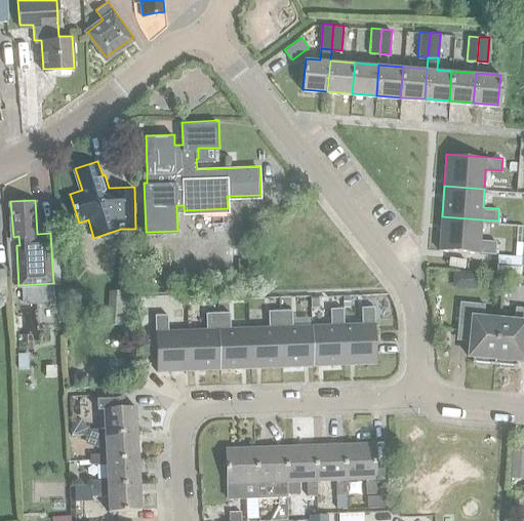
[(442,216),(439,248),(495,252),(496,240),(480,239),(482,219),(442,216)]
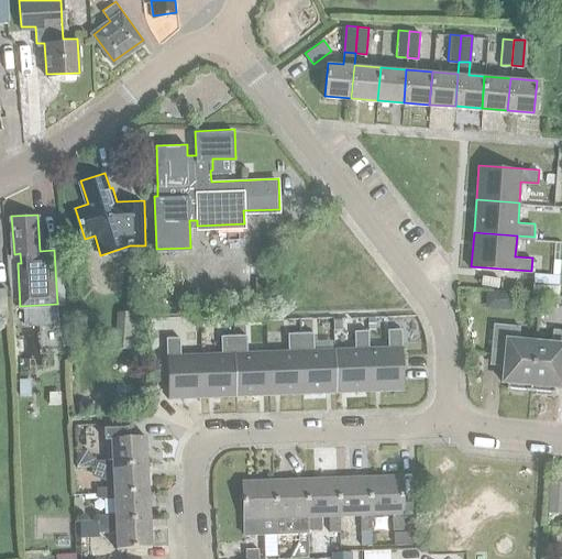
[(431,276),(451,264),(447,255),(426,267),(431,276)]
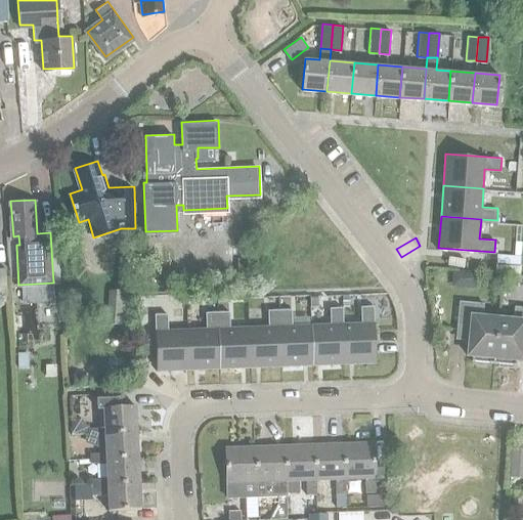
[(251,255),(238,255),(240,272),(251,272),(251,255)]
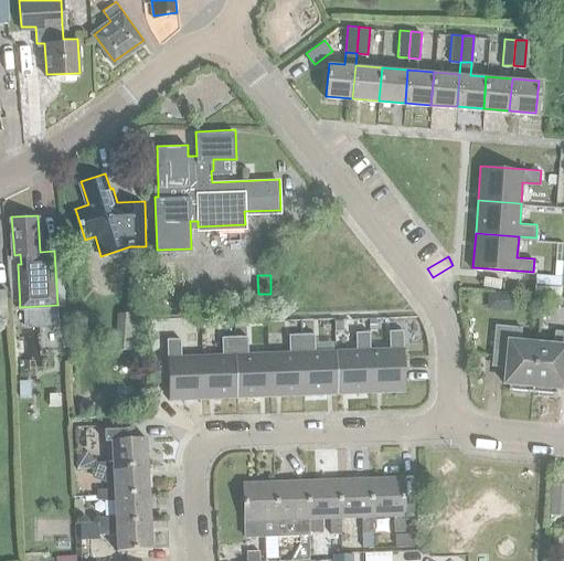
[(503,292),(502,307),(512,308),(514,293),(503,292)]
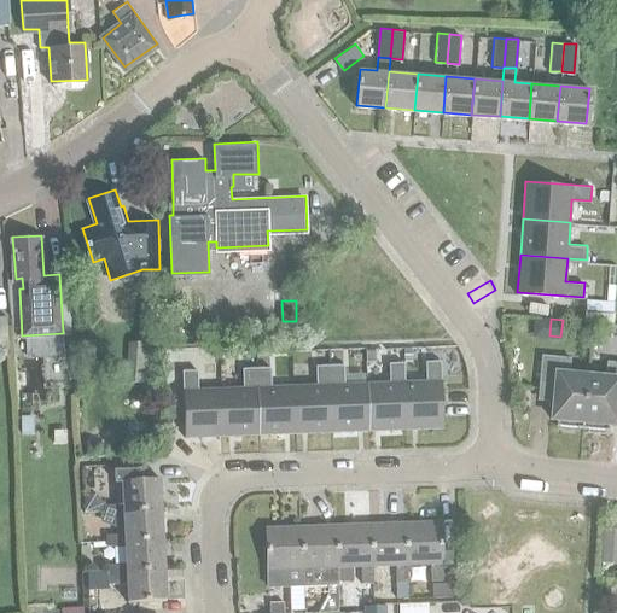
[(129,338),(127,378),(156,379),(158,339),(129,338)]
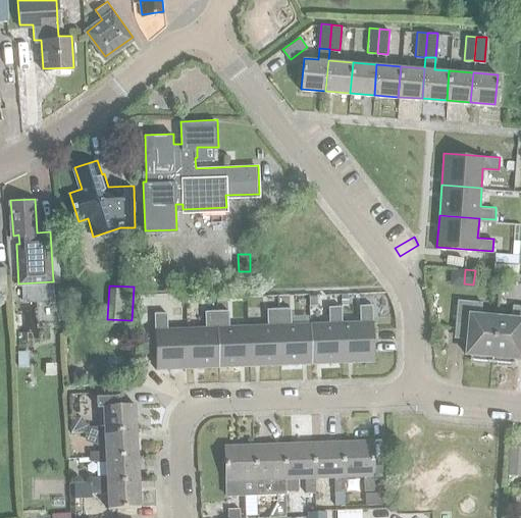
[(470,357),(491,359),(496,314),(480,313),(481,300),(457,297),(454,328),(468,330),(466,351),(470,352),(470,357)]
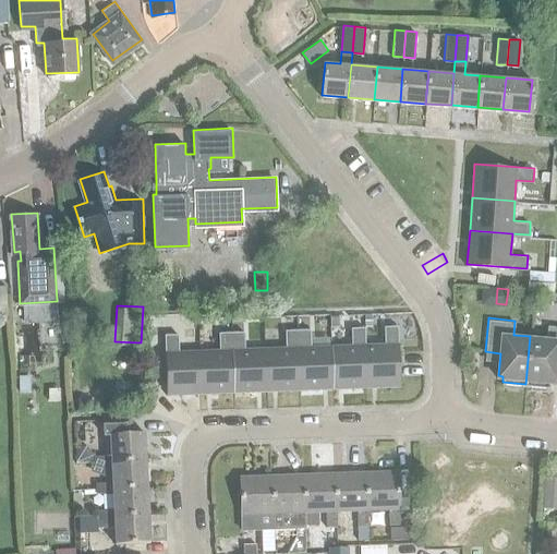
[(530,336),(525,384),(549,386),(549,381),(554,381),(556,359),(556,324),(547,323),(546,338),(530,336)]
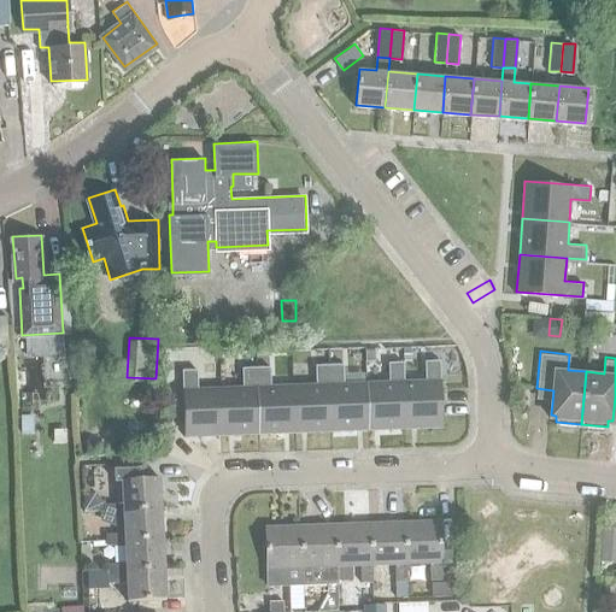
[(426,378),(403,380),(405,427),(443,425),(441,378),(440,359),(426,359),(426,378)]
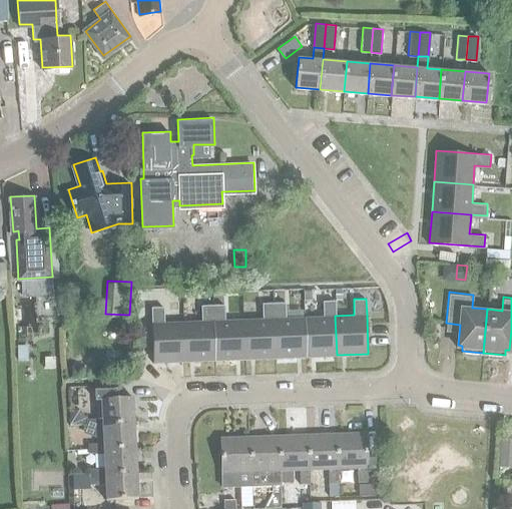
[(324,316),(305,317),(306,356),(337,355),(335,316),(335,300),(323,300),(324,316)]
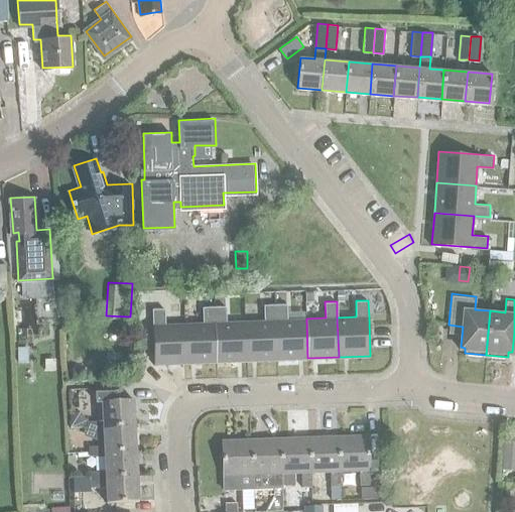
[(264,320),(245,321),(247,360),(277,359),(275,303),(264,303),(264,320)]
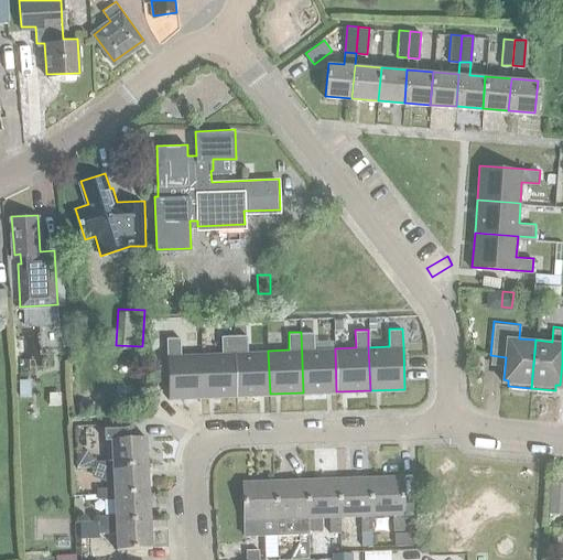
[(314,332),(301,332),(303,392),(336,391),(335,348),(314,350),(314,332)]
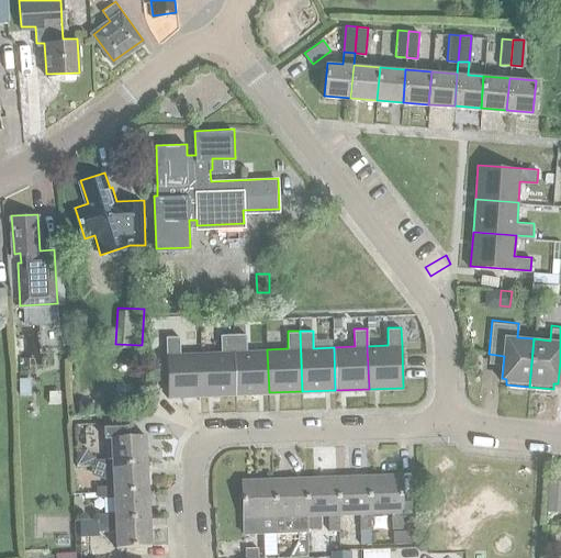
[(222,350),(201,352),(202,394),(235,393),(234,333),(221,333),(222,350)]
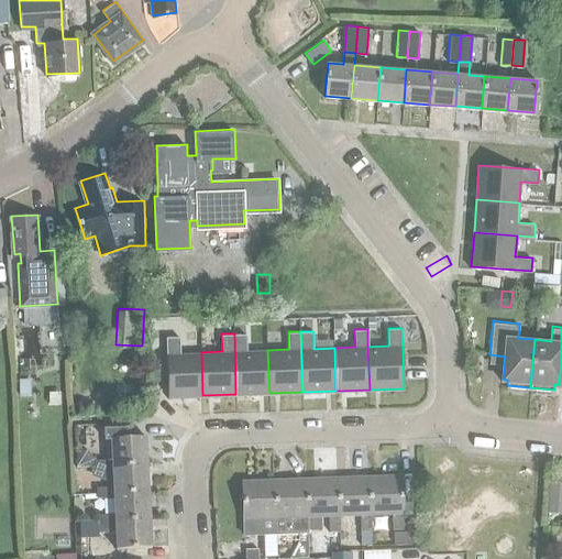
[(246,333),(234,333),(235,394),(270,393),(267,350),(248,351),(246,333)]
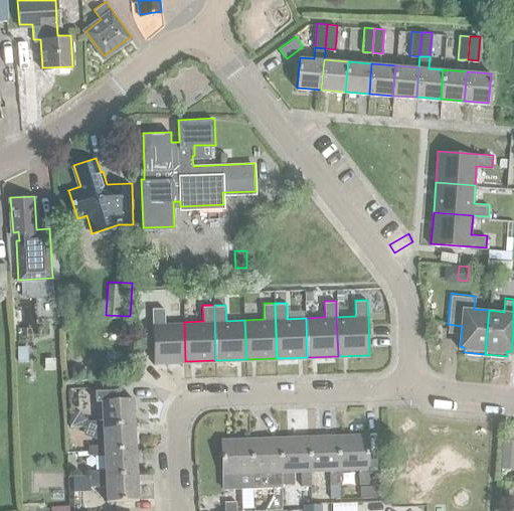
[(164,307),(152,307),(154,362),(185,361),(184,322),(165,323),(164,307)]
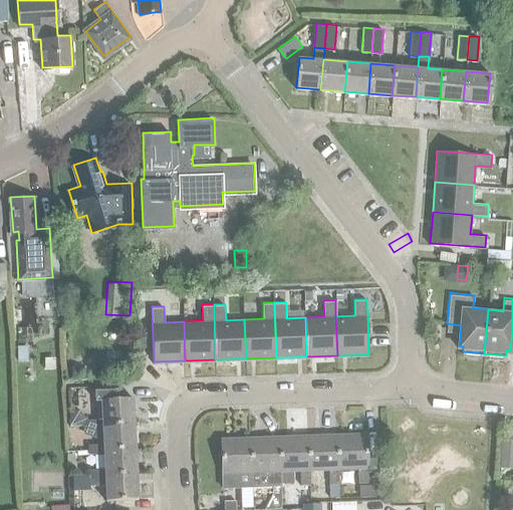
[(101,397),(102,418),(102,423),(136,421),(135,396),(122,396),(121,379),(97,381),(98,397),(101,397)]
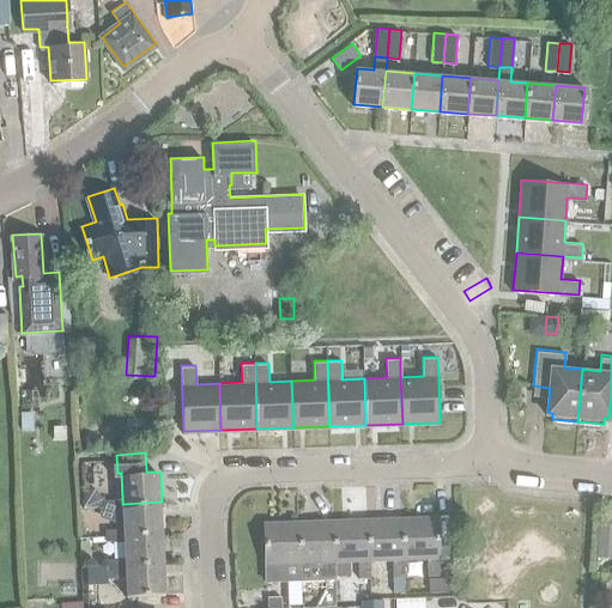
[(123,510),(123,528),(125,534),(163,532),(162,502),(122,504),(122,498),(105,498),(107,511),(123,510)]
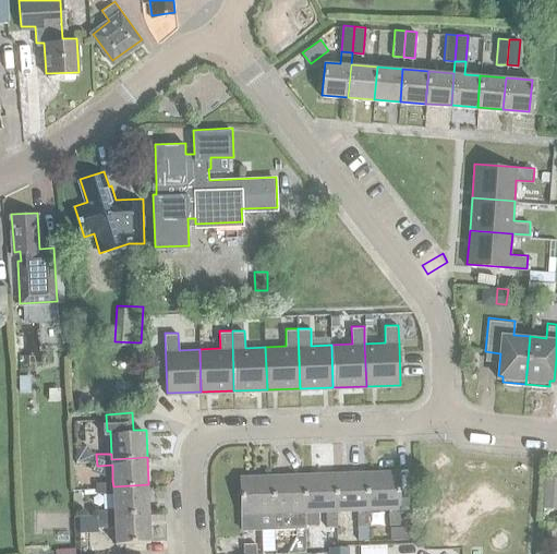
[(365,471),(367,508),(389,508),(389,524),(399,524),(397,470),(365,471)]
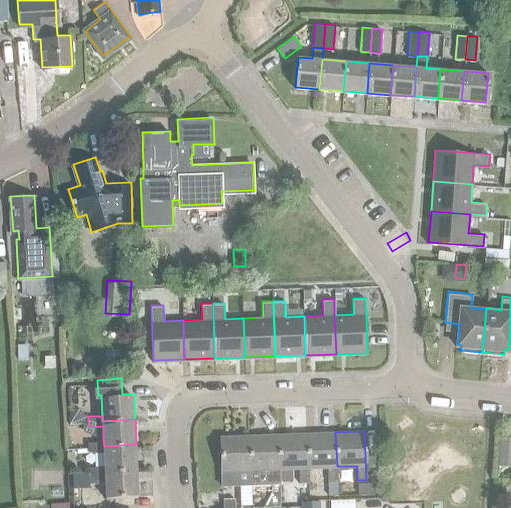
[(328,493),(338,493),(337,466),(335,432),(307,433),(308,468),(327,467),(328,493)]
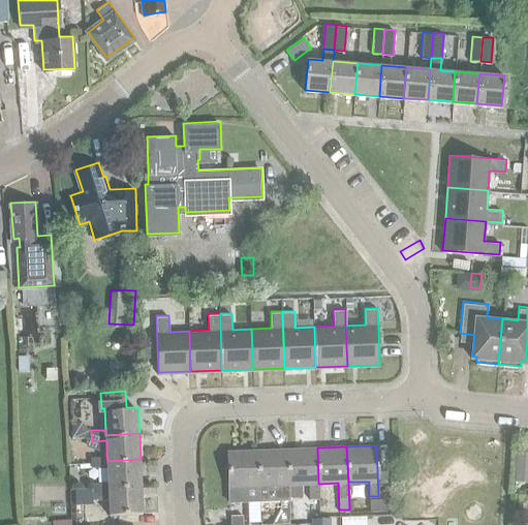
[(309,498),(319,498),(318,484),(317,448),(287,449),(288,485),(309,484),(309,498)]
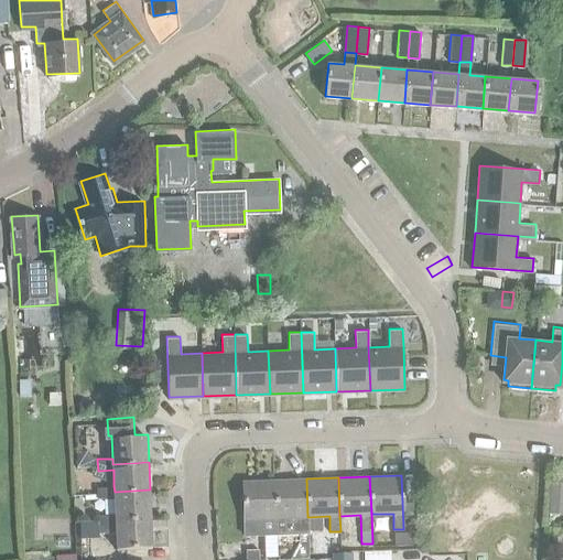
[(298,558),(310,557),(307,517),(306,478),(274,481),(277,534),(300,534),(300,539),(296,546),(298,558)]
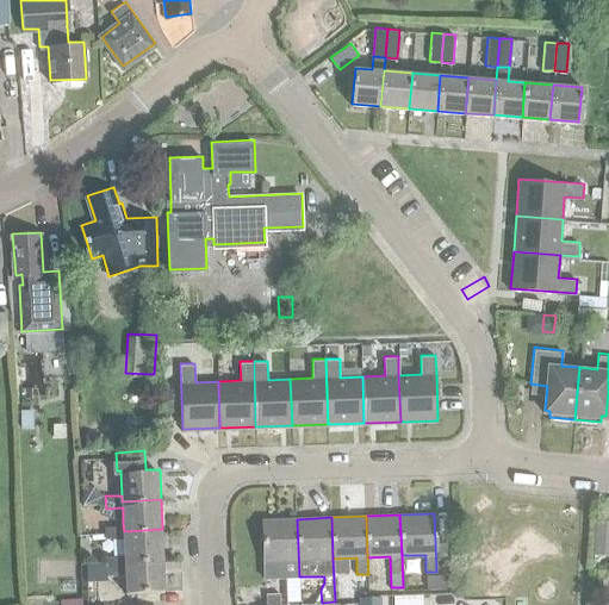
[(262,521),(265,579),(299,577),(297,519),(262,521)]
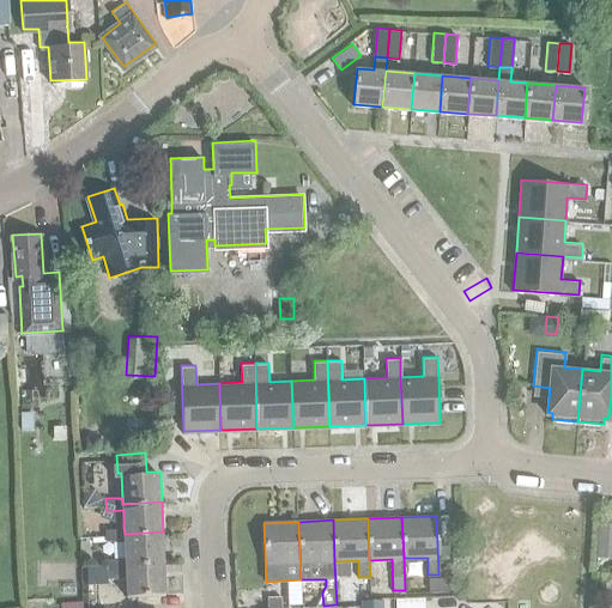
[(595,555),(611,555),(611,522),(598,522),(595,555)]
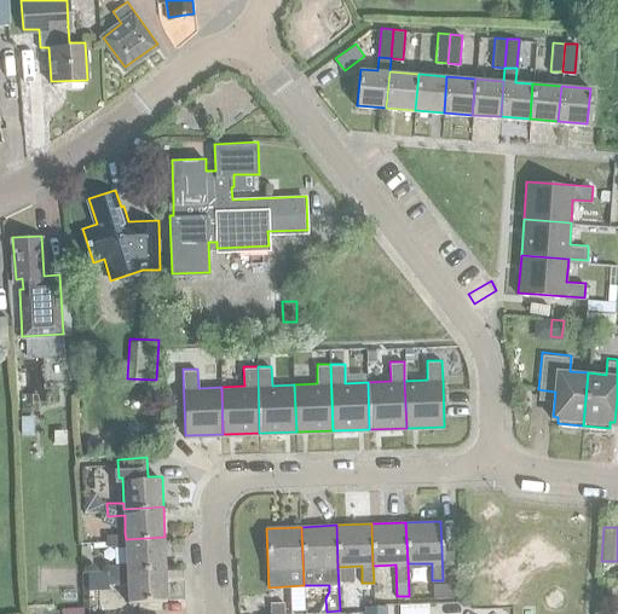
[(126,544),(126,563),(127,569),(166,568),(165,537),(126,539),(125,533),(108,534),(109,545),(126,544)]
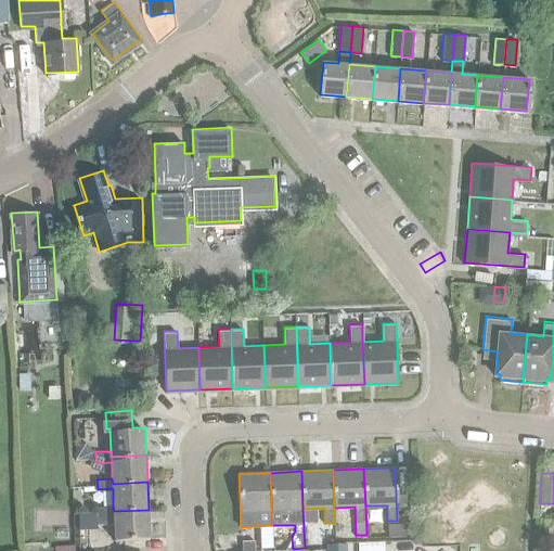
[(114,511),(113,505),(98,507),(99,523),(115,522),(115,539),(150,537),(149,510),(114,511)]
